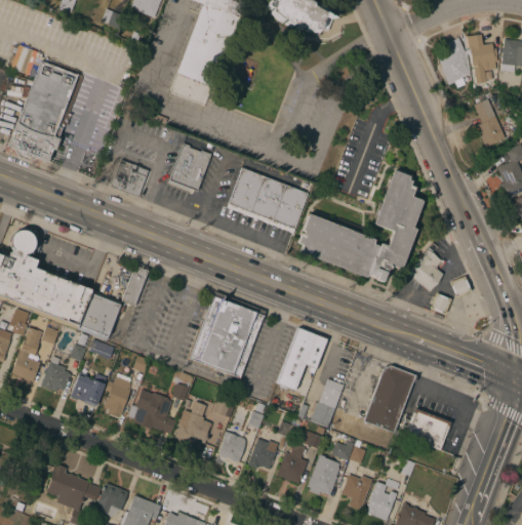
[(77,0),(72,12),(61,8),(64,0),(77,0)]
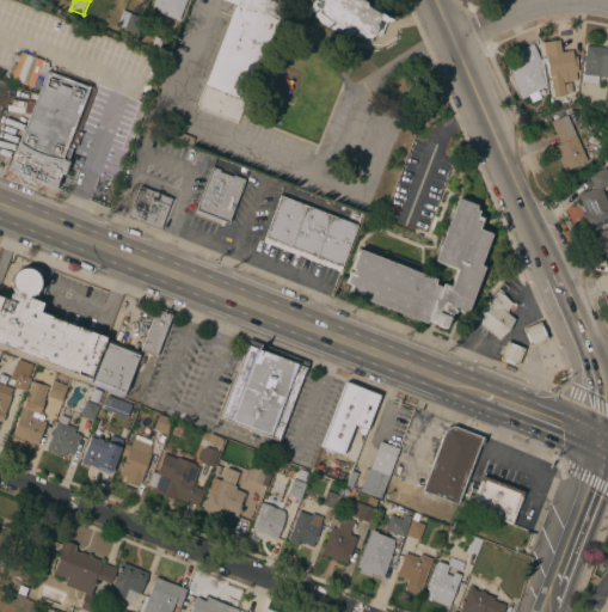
[(188,0),(180,20),(153,10),(157,0),(188,0)]
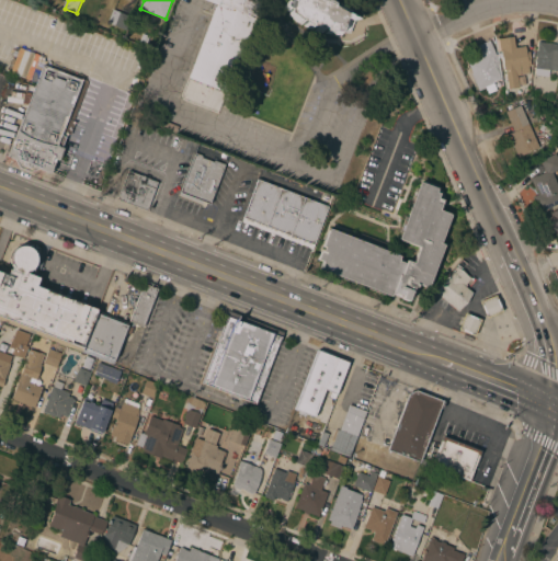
[(262,0),(257,16),(259,18),(254,27),(228,93),(189,78),(218,6),(204,0),(262,0)]
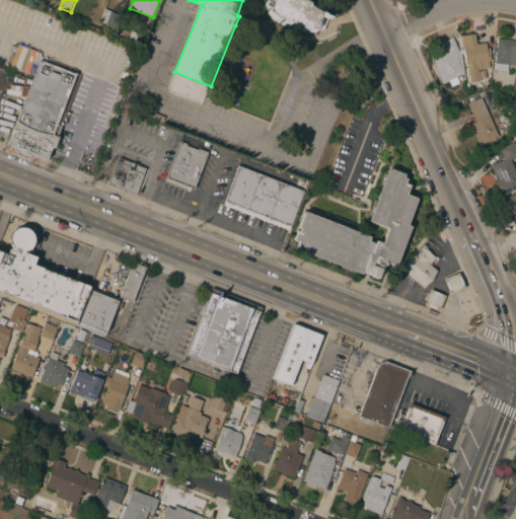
[(306,0),(311,3),(311,5),(329,18),(324,31),(304,27),(294,25),(285,21),(271,11),(272,8),(267,5),(268,0),(306,0)]
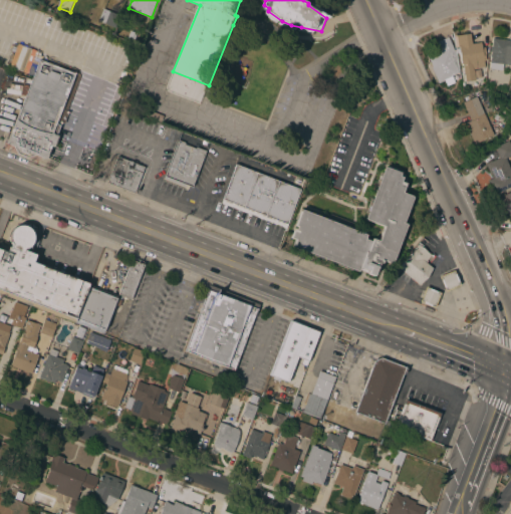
[(120,15),(115,27),(99,21),(104,9),(120,15)]
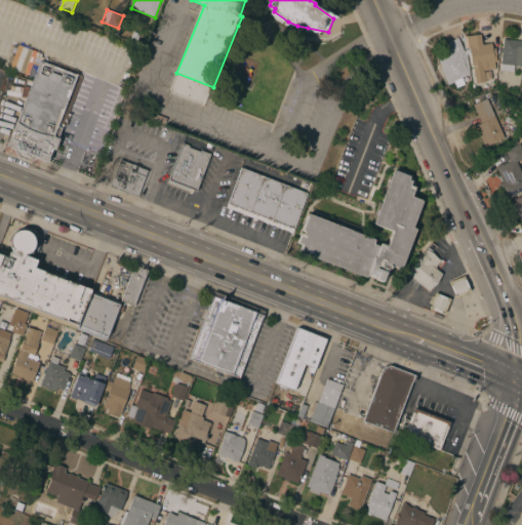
[(496,69),(474,72),(470,48),(469,48),(468,37),(482,34),(483,45),(492,43),(496,69)]
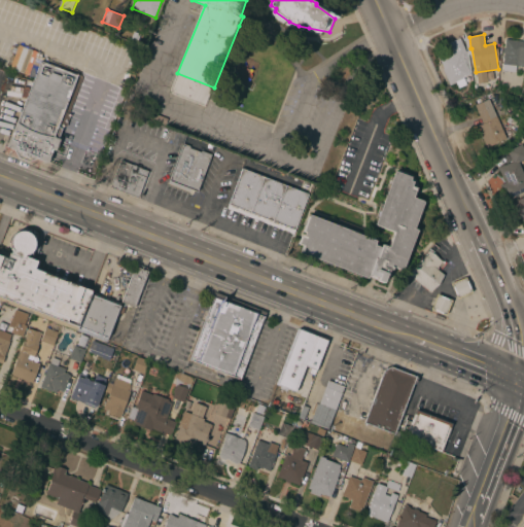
[(459,89),(457,83),(451,85),(443,69),(445,69),(441,61),(454,56),(449,44),(461,38),(467,51),(469,50),(473,74),(464,78),(467,84),(459,89)]
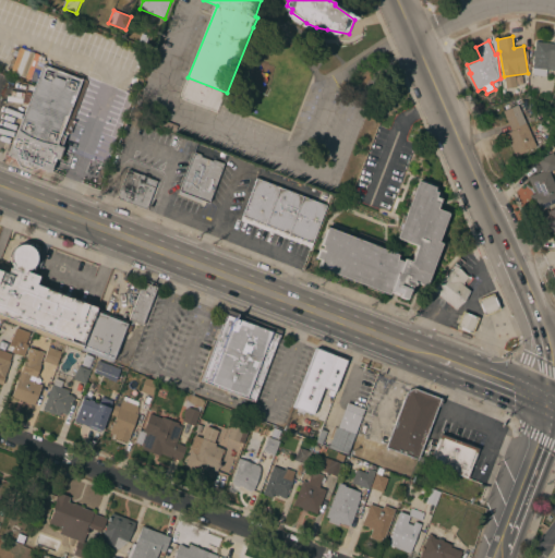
[(554,71),(547,70),(546,76),(533,75),(534,69),(533,69),(535,57),(533,57),(534,51),(535,51),(537,41),(554,45),(554,71)]
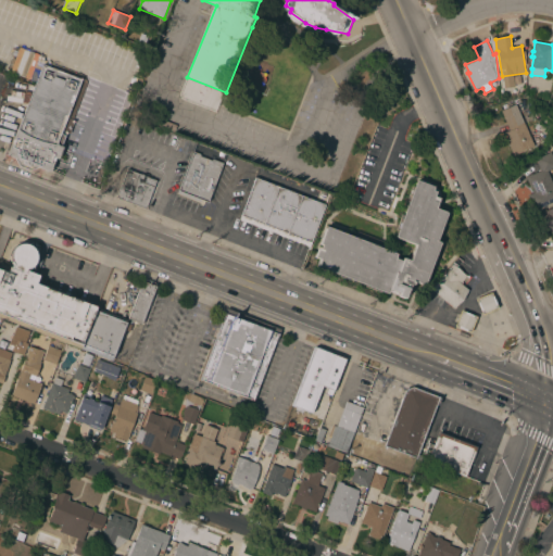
[(11,74),(33,79),(39,54),(19,48),(11,74)]
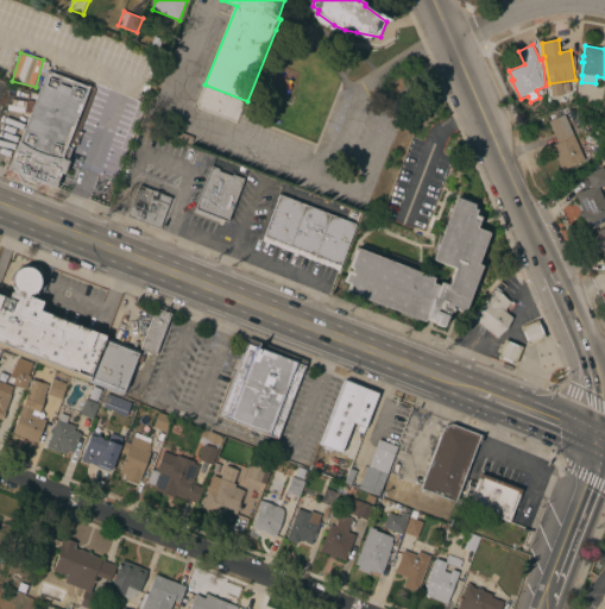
[(20,143),(48,71),(49,71),(50,66),(94,83),(98,90),(93,104),(87,101),(71,142),(75,143),(73,150),(70,149),(67,159),(70,162),(65,175),(62,174),(56,189),(43,183),(35,187),(23,182),(19,175),(19,174),(8,170),(20,142),(20,143)]
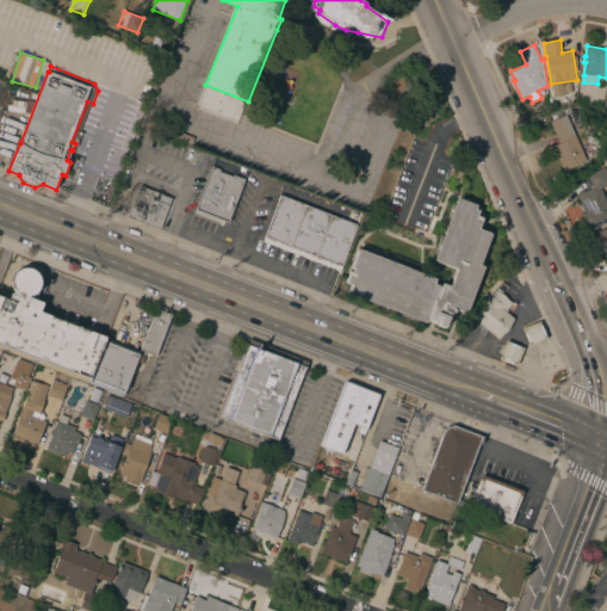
[(588,161),(565,172),(555,147),(561,144),(551,122),(568,115),(588,161)]
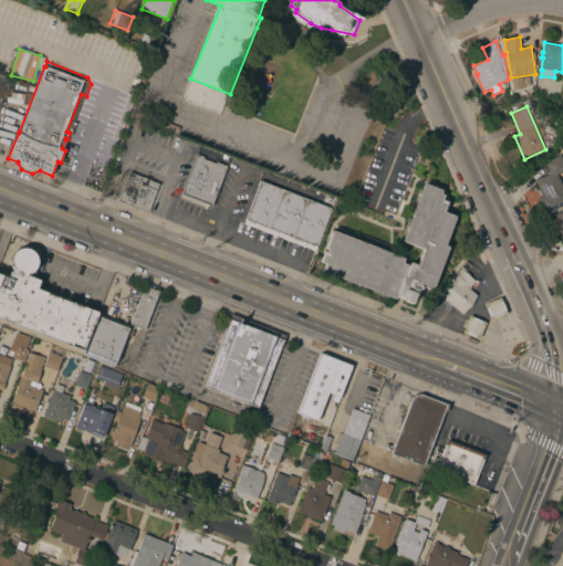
[(562,130),(556,137),(550,132),(549,133),(545,129),(549,126),(552,127),(556,122),(562,126),(562,130)]
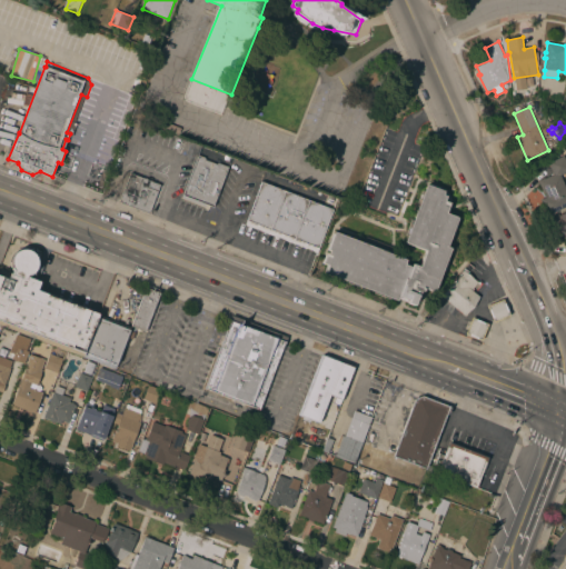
[(200,156),(207,158),(207,160),(218,165),(219,163),(230,168),(229,169),(231,169),(228,177),(227,176),(216,208),(208,205),(207,208),(184,198),(200,156)]
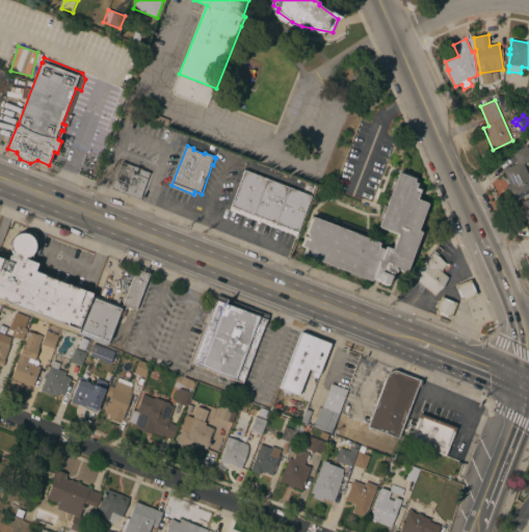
[(528,194),(512,202),(506,187),(512,185),(510,179),(509,180),(504,169),(510,166),(510,167),(520,163),(514,152),(518,151),(528,147),(528,162),(525,164),(528,170),(528,194)]
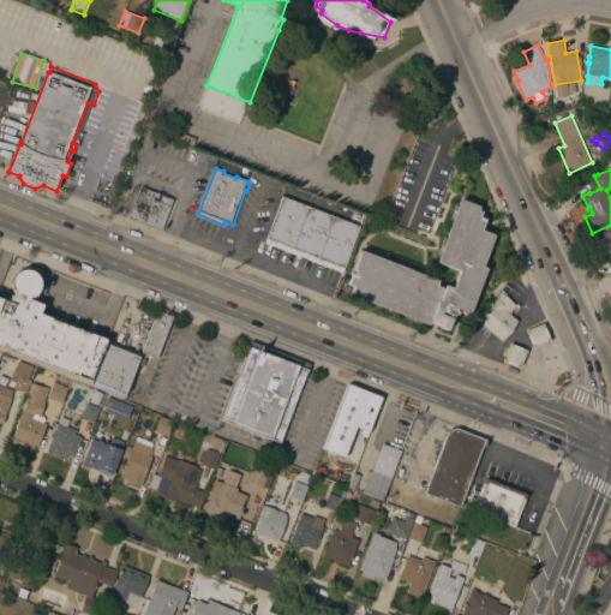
[(174,201),(172,209),(163,232),(130,219),(142,187),(174,201)]
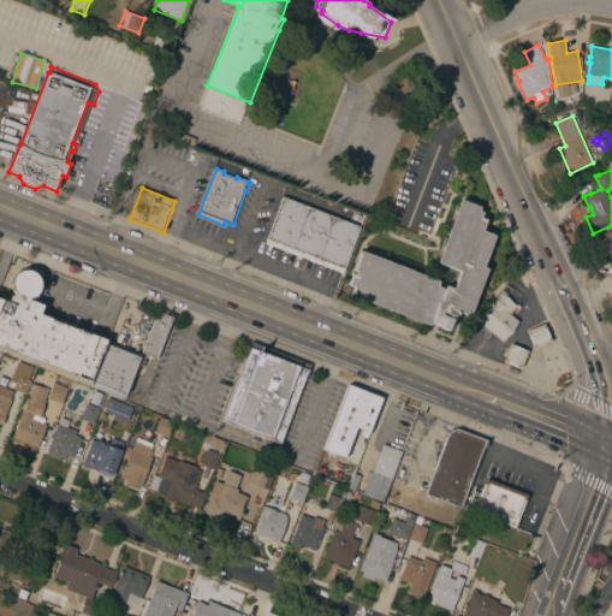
[(362,227),(345,273),(267,244),(285,197),(362,227)]
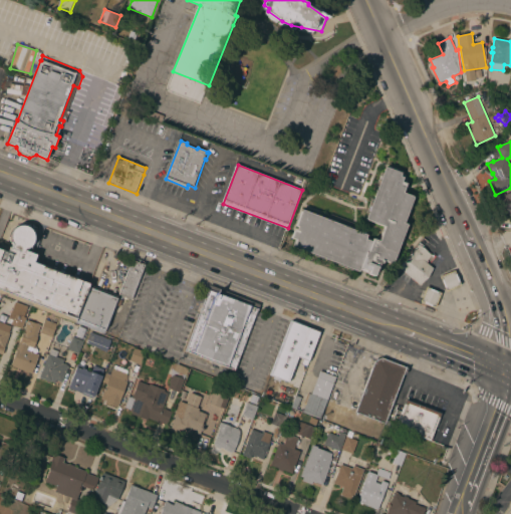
[(386,167),(403,173),(401,176),(404,178),(403,182),(408,183),(404,193),(415,197),(405,223),(409,224),(394,264),(388,261),(384,269),(378,267),(374,276),(369,274),(370,273),(360,269),(359,272),(294,247),(297,240),(292,238),(295,229),(297,229),(298,226),(297,226),(303,210),(368,235),(366,239),(372,241),(373,239),(379,241),(386,226),(365,219),(386,167)]
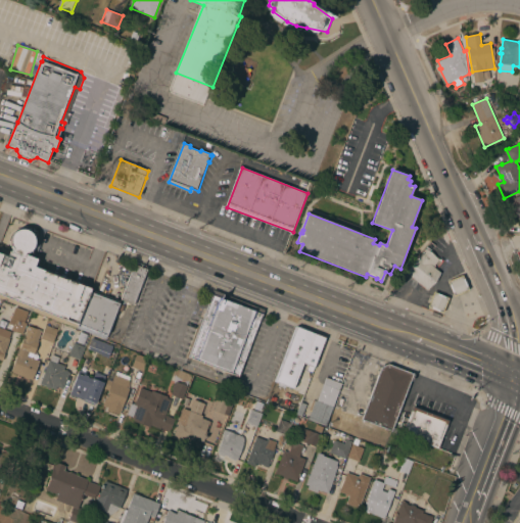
[(519,220),(510,200),(516,197),(519,196),(519,220)]
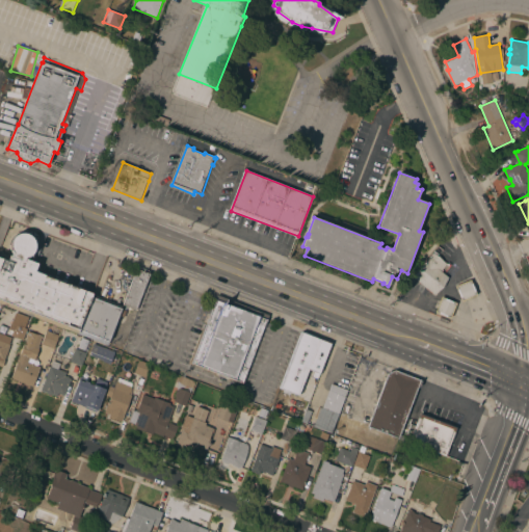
[(80,331),(0,300),(0,257),(8,261),(10,256),(12,257),(14,254),(11,250),(10,247),(10,244),(11,241),(14,238),(17,235),(20,234),(23,233),(26,234),(31,236),(33,238),(35,241),(36,244),(36,248),(34,251),(33,255),(31,257),(28,257),(26,258),(26,259),(36,263),(38,264),(35,271),(91,293),(94,294),(93,297),(94,297),(80,331)]
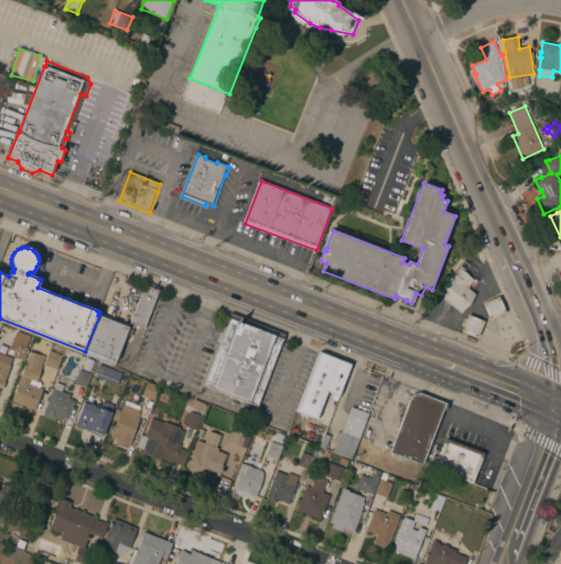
[(439,294),(460,267),(475,280),(470,288),(477,294),(471,305),(462,313),(439,294)]
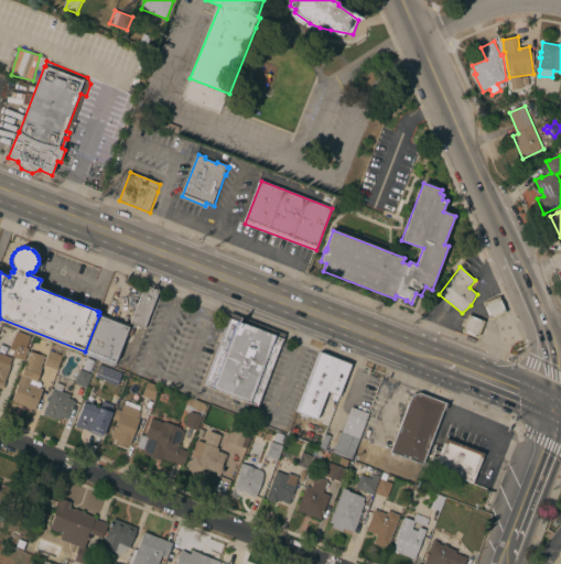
[(146,328),(132,324),(149,282),(162,286),(160,291),(146,328)]
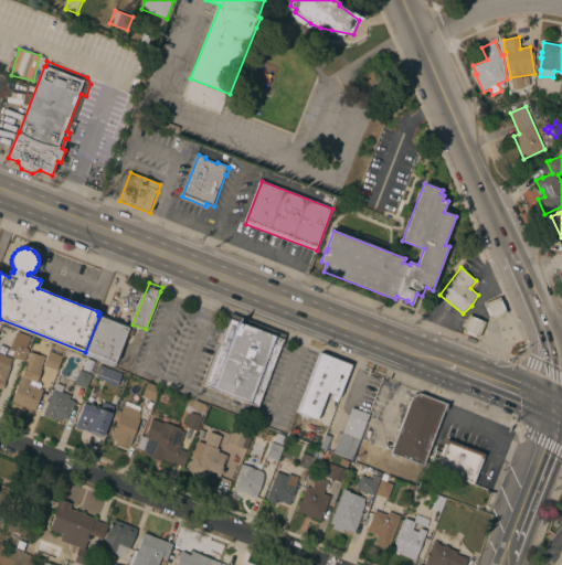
[(501,297),(508,313),(491,320),(485,304),(501,297)]
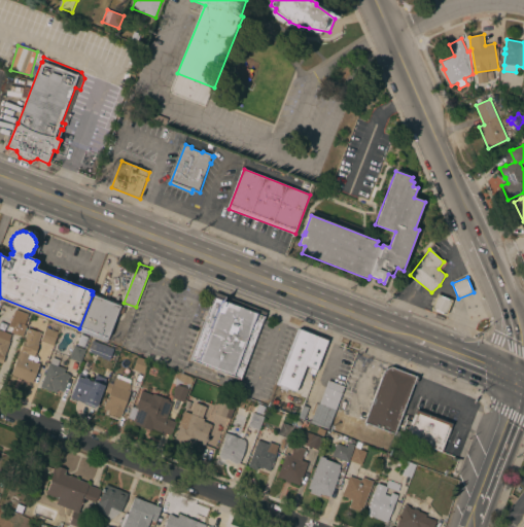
[(241,380),(190,359),(216,292),(225,296),(223,301),(257,314),(259,309),(268,312),(266,317),(241,380)]
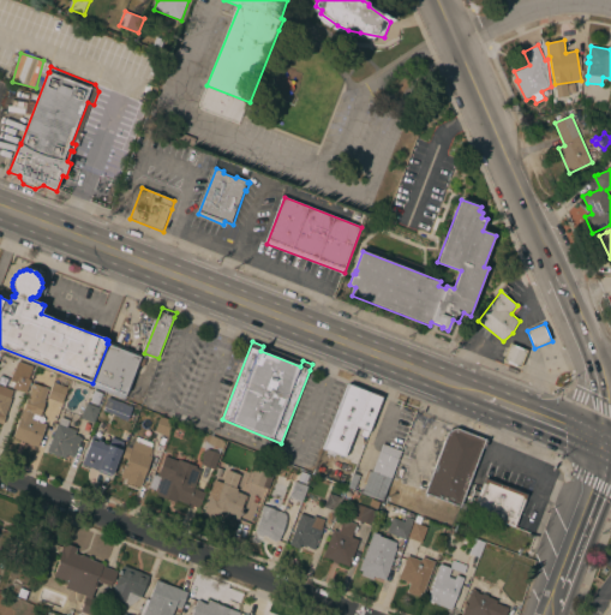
[(142,357),(139,365),(125,400),(91,387),(93,383),(108,344),(142,357)]
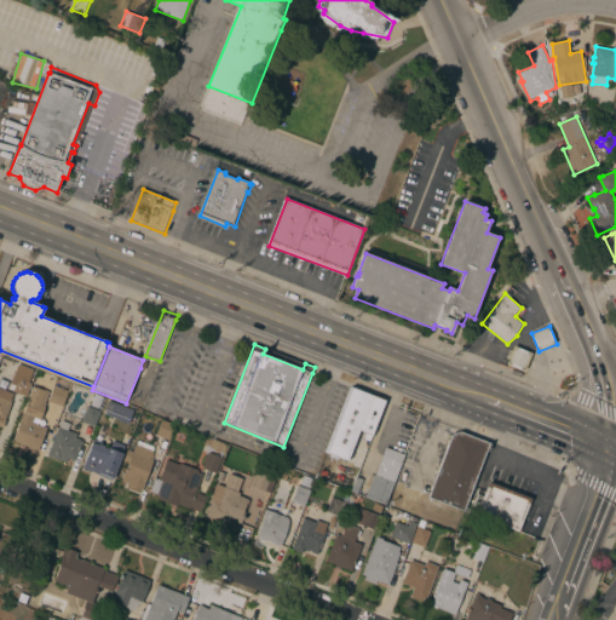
[(533,354),(525,371),(508,365),(516,346),(533,354)]
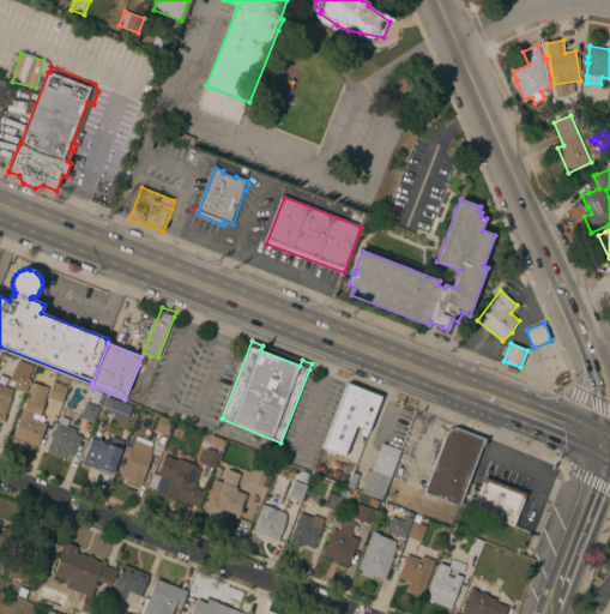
[(28,393),(14,387),(19,374),(32,380),(28,393)]
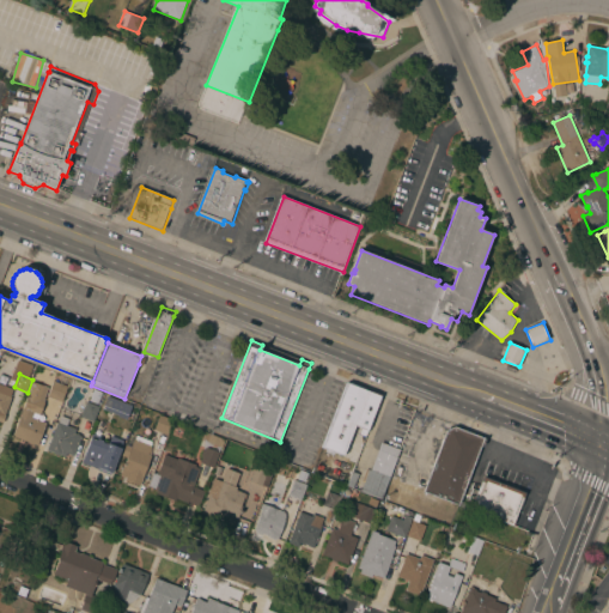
[(69,387),(64,402),(49,398),(55,381),(62,384),(69,387)]
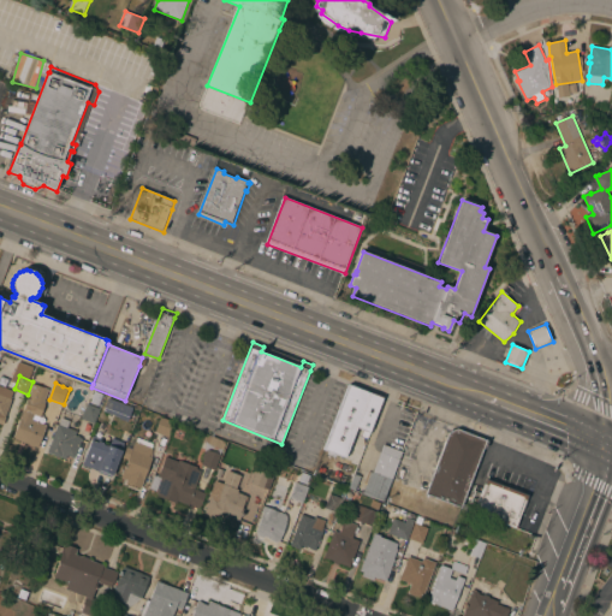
[(0,385),(15,391),(12,398),(13,400),(4,426),(0,424),(0,385)]
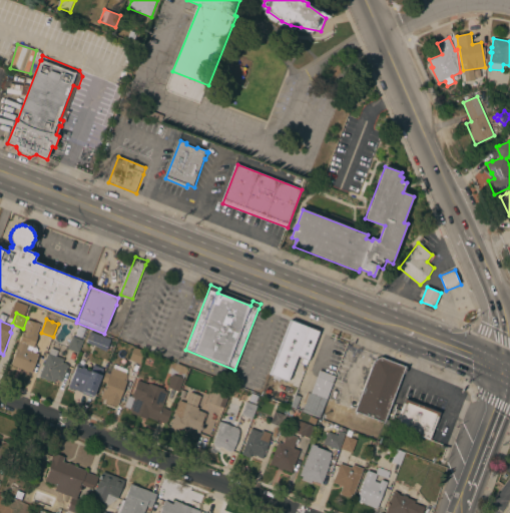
[(33,373),(12,365),(29,321),(38,324),(33,335),(39,338),(35,348),(29,346),(28,350),(40,354),(40,355),(33,373)]
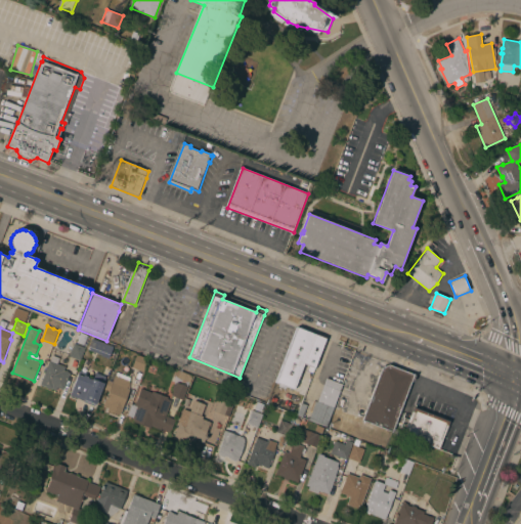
[(327,340),(316,368),(308,365),(301,385),(298,384),(295,390),(277,383),(298,329),(327,340)]
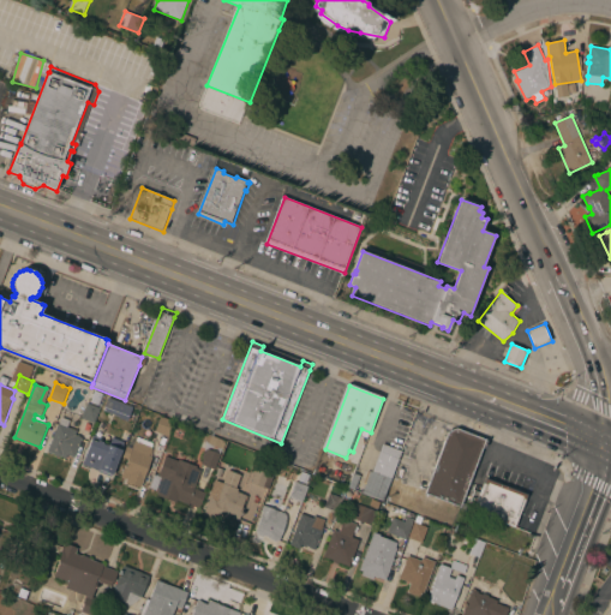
[(100,406),(91,402),(96,390),(106,394),(100,406)]
